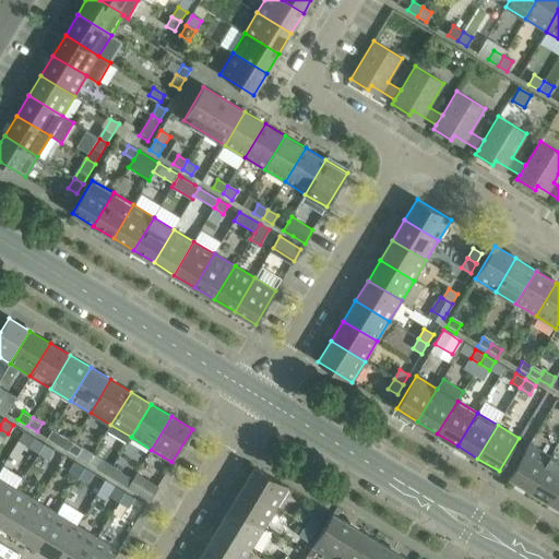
[(73,441),(52,429),(48,438),(68,450),(73,441)]
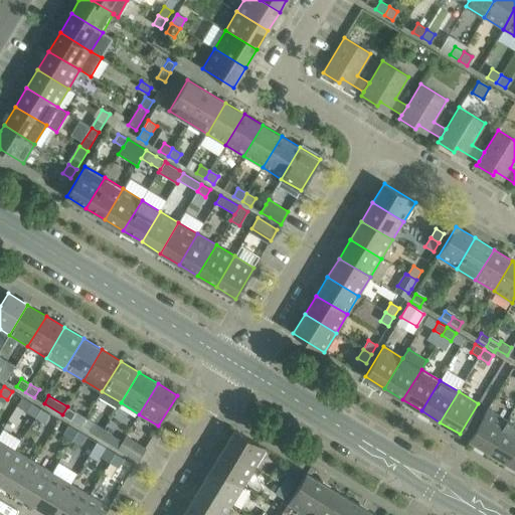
[(32,403),(27,411),(35,417),(40,408),(32,403)]
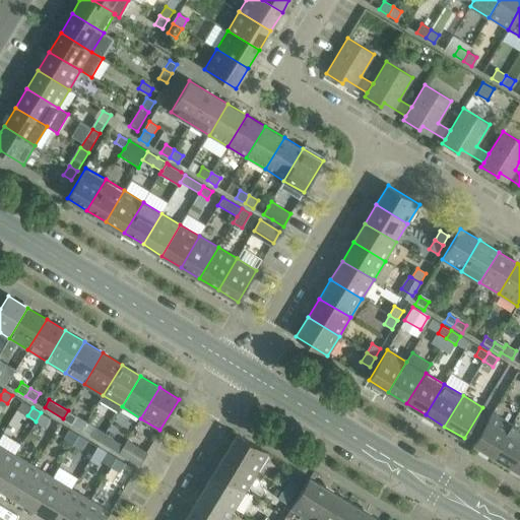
[(72,425),(77,416),(68,410),(63,418),(72,425)]
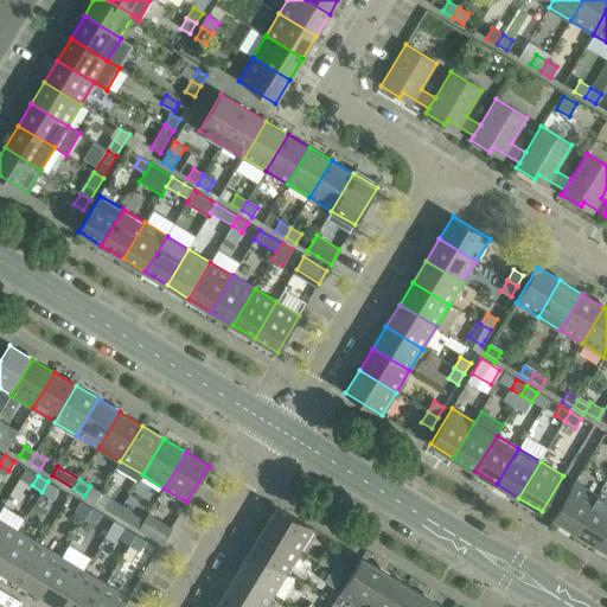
[(52,498),(58,487),(48,481),(42,492),(52,498)]
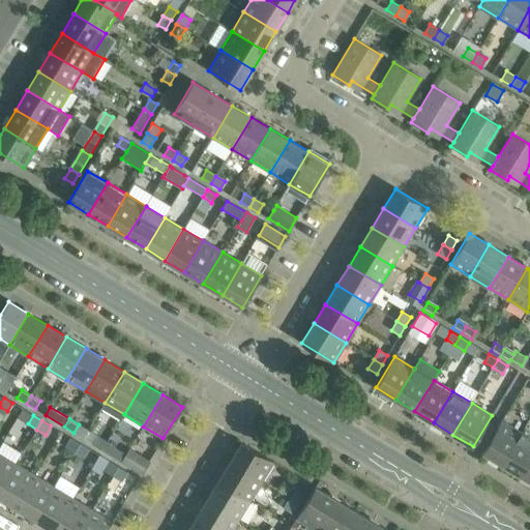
[(501,420),(482,452),(502,465),(522,433),(501,420)]
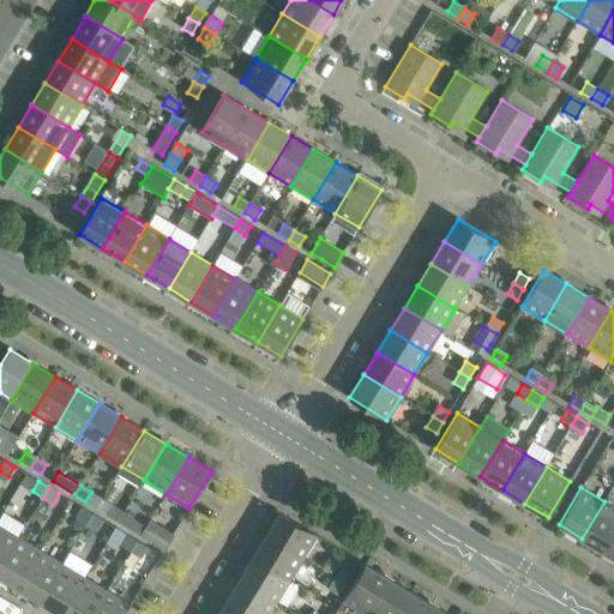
[(605,552),(613,535),(613,507),(605,501),(582,539),(605,552)]
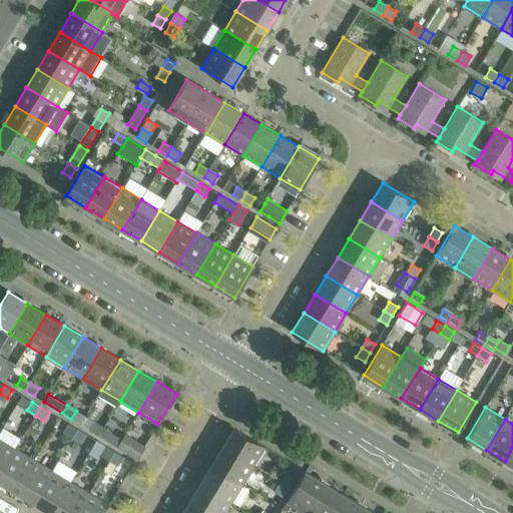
[(94,422),(90,430),(99,435),(104,428),(94,422)]
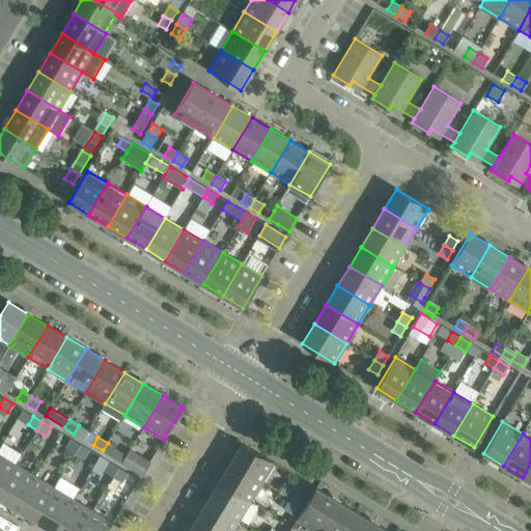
[(72,439),(66,448),(75,453),(80,445),(72,439)]
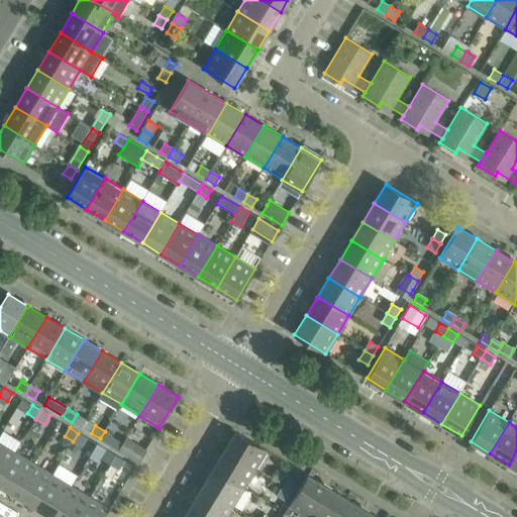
[(113,437),(113,436),(105,431),(100,438),(118,450),(123,442),(113,437)]
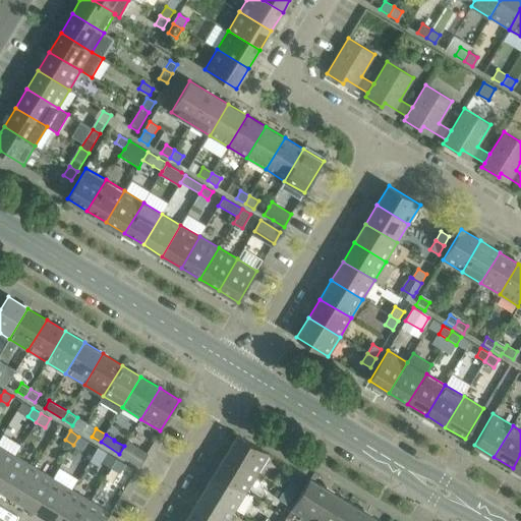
[(269,454),(237,435),(226,455),(257,473),(269,454)]
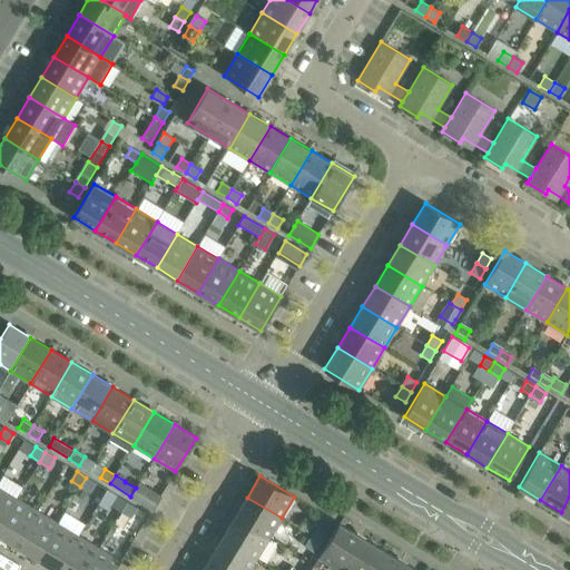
[(90,492),(96,483),(86,478),(80,487),(90,492)]
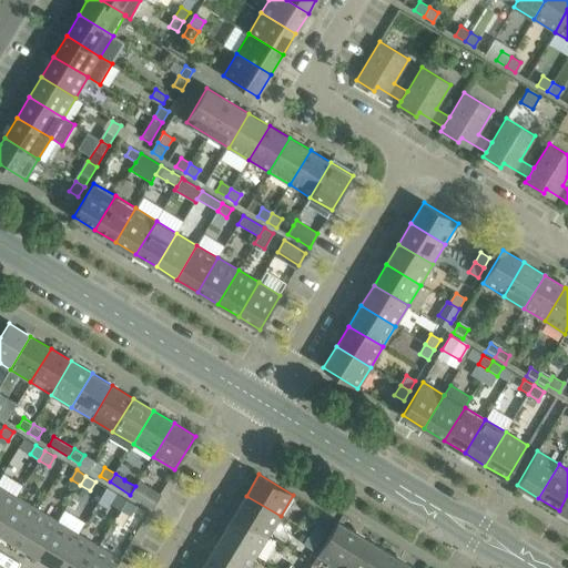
[(151,508),(160,494),(139,482),(135,486),(130,495),(151,508)]
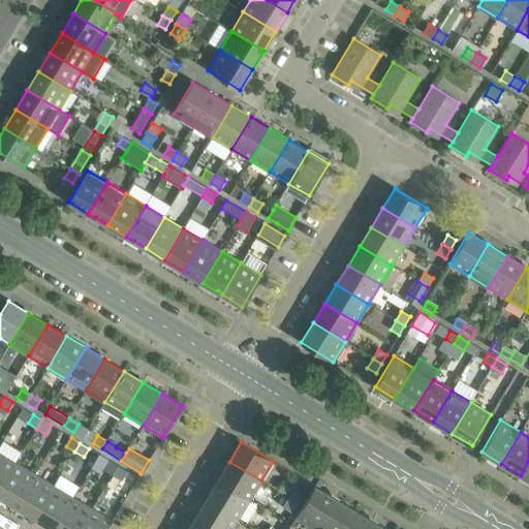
[(0,453),(0,488),(16,463),(0,453)]
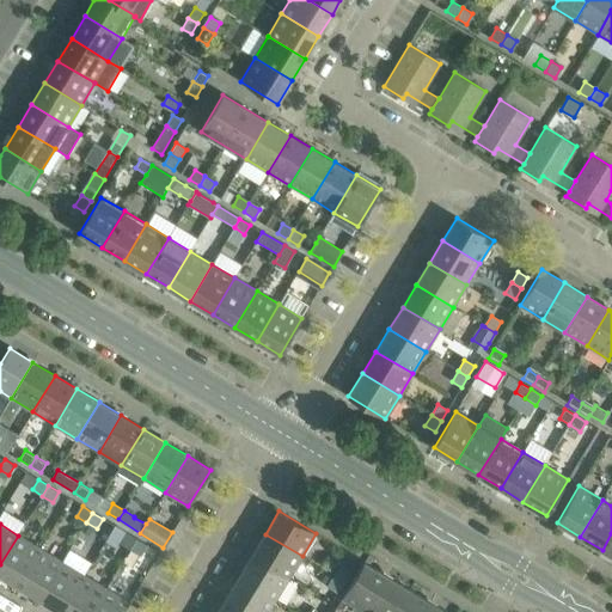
[(127,533),(121,543),(130,549),(136,539),(127,533)]
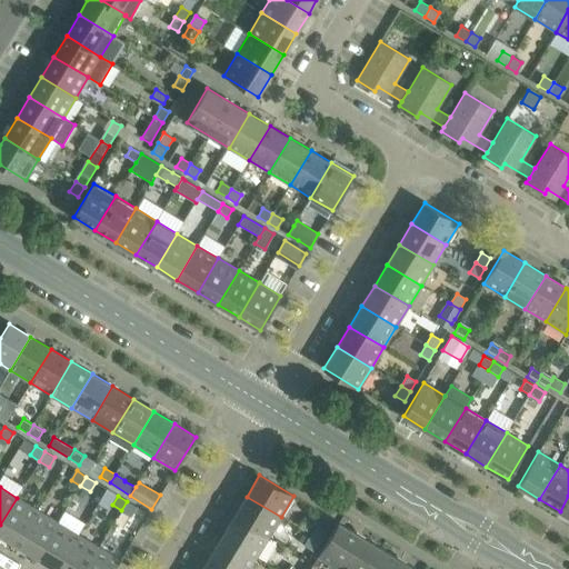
[(233,517),(269,538),(281,517),(247,497),(233,517)]
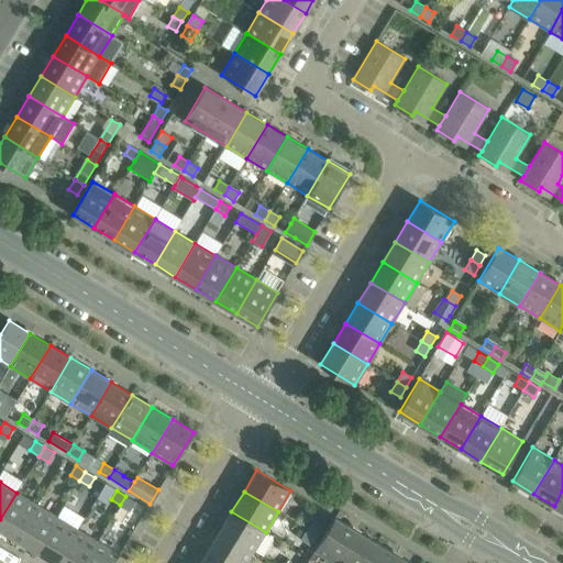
[(0,529),(17,539),(37,505),(17,493),(0,519),(0,529)]
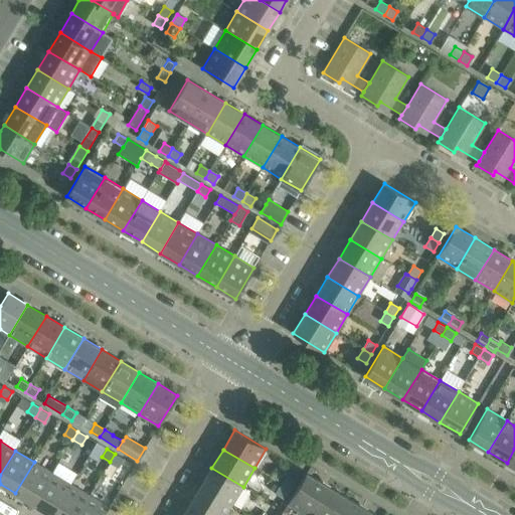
[(119,468),(124,459),(115,454),(110,462),(119,468)]
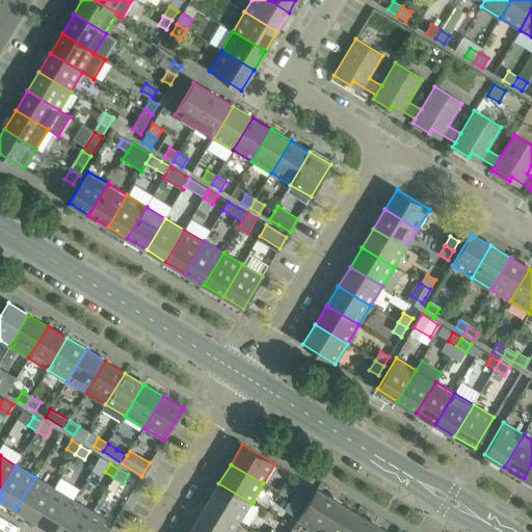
[(35,477),(16,509),(34,521),(54,488),(35,477)]
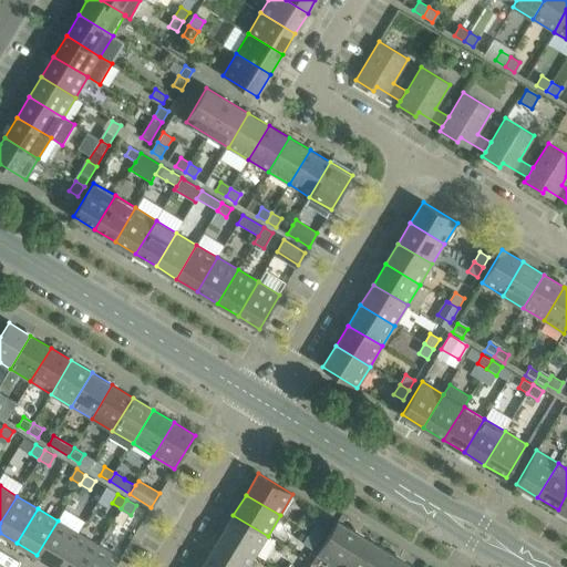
[(220,536),(255,556),(268,536),(233,515),(220,536)]
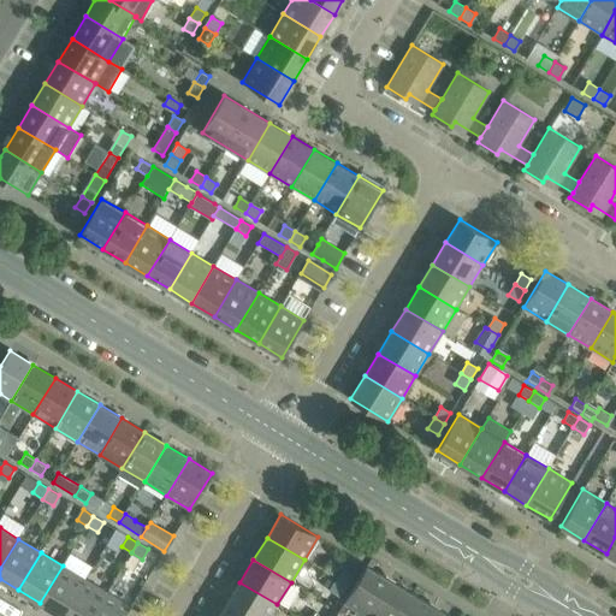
[(60,615),(63,615),(86,579),(63,566),(40,603),(60,615)]
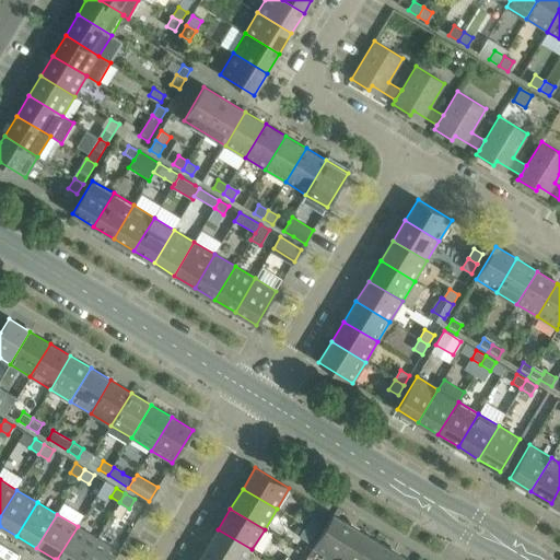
[(334,514),(313,548),(333,559),(334,559),(354,527),(334,514)]
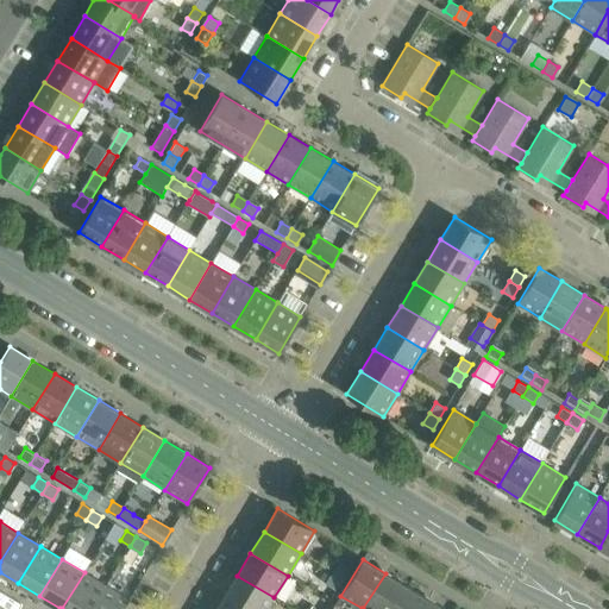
[(349,569),(339,563),(332,572),(343,579),(349,569)]
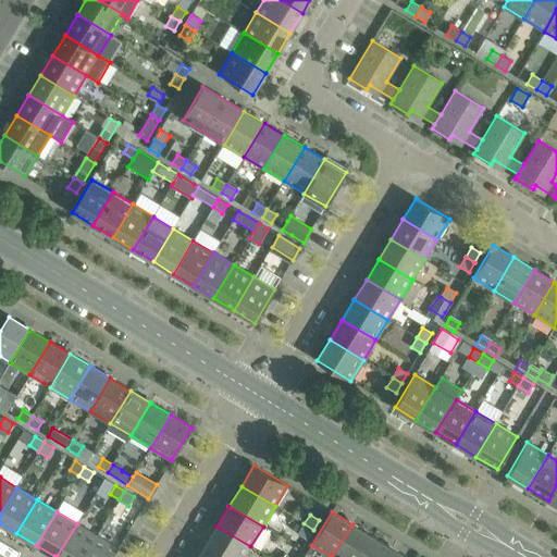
[(77,523),(57,556),(84,556),(97,536),(77,523)]
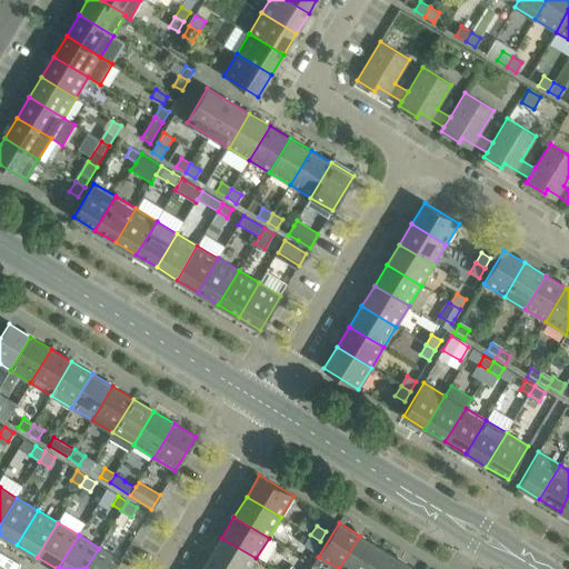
[(305,545),(313,550),(320,541),(310,535),(305,545)]
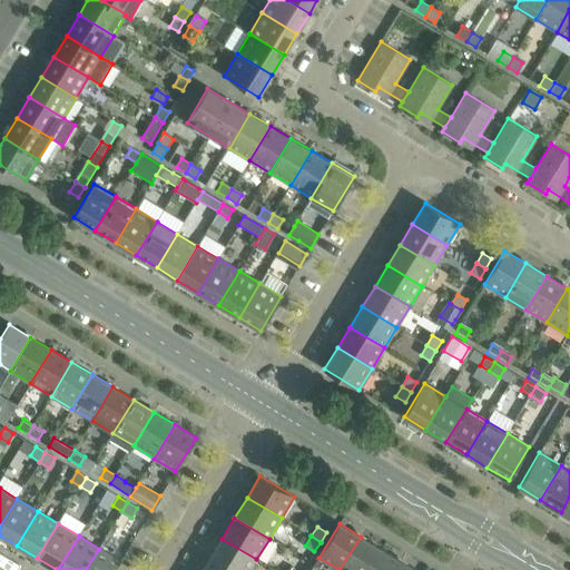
[(361,537),(340,569),(367,569),(381,549),(361,537)]
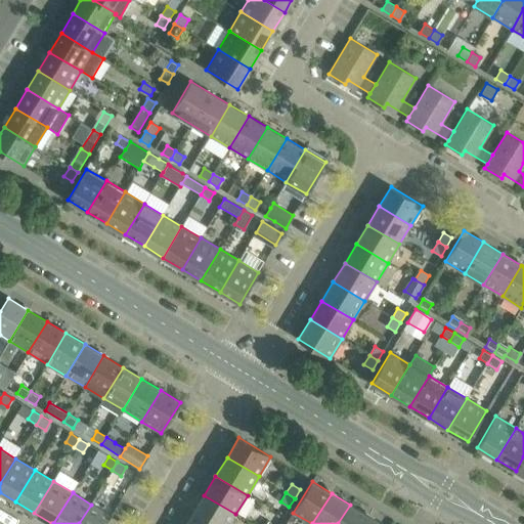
[(192,514),(209,523),(229,523),(235,514),(204,495),(192,514)]
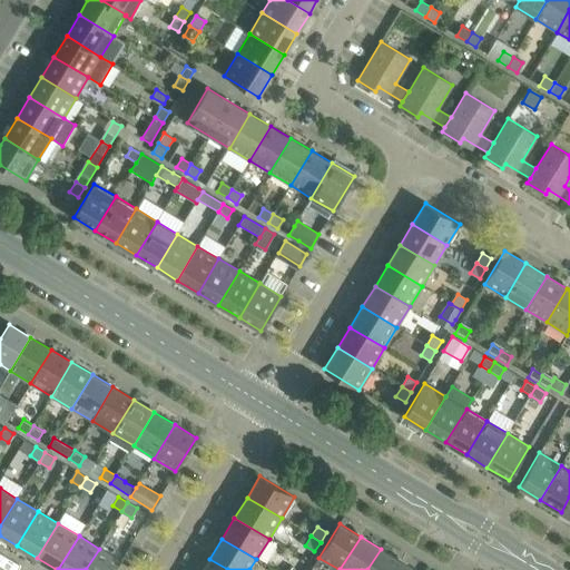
[(115,569),(120,561),(99,549),(86,569),(115,569)]
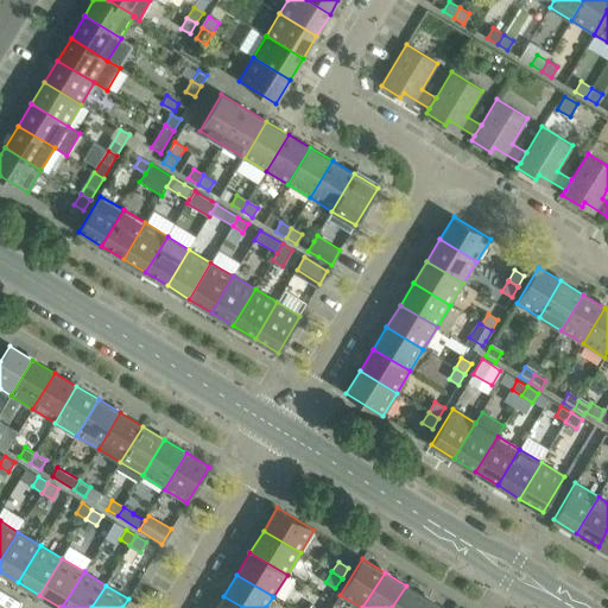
[(406,586),(392,607),(423,607),(429,599),(406,586)]
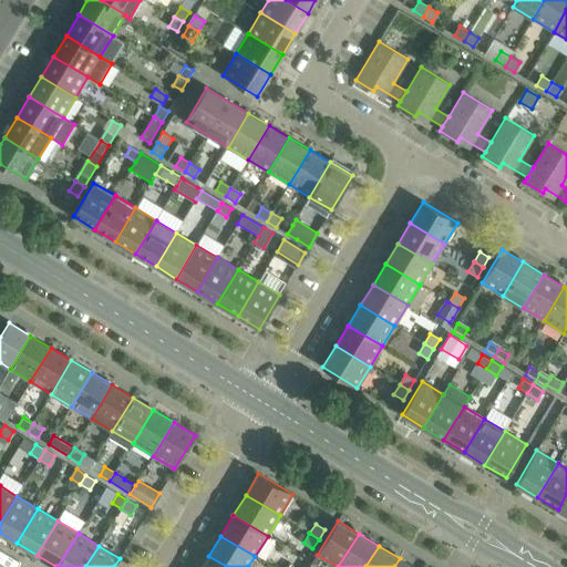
[(226,566),(208,556),(202,566),(226,566)]
